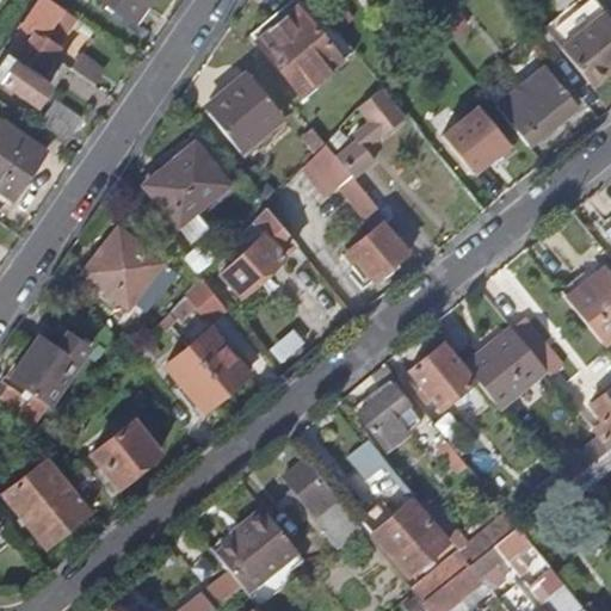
[(51,0),(34,0),(13,30),(20,36),(49,55),(75,17),(51,0)]
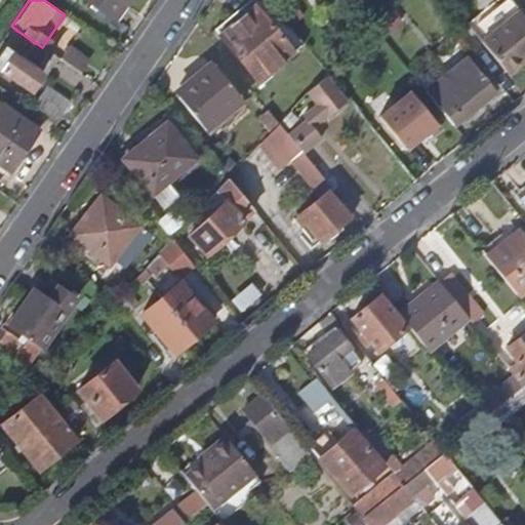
[(129,0),(89,0),(112,14),(122,1),(126,4),(129,0)]
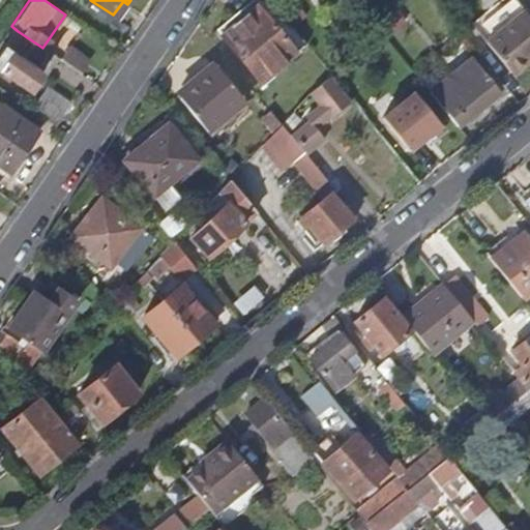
[(308,46),(271,0),(266,0),(223,36),(262,84),(308,46)]
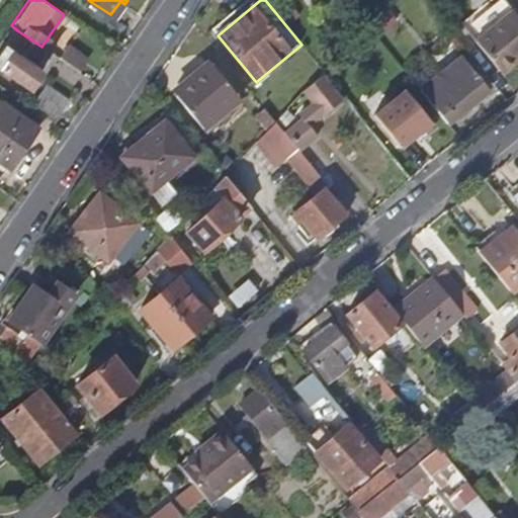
[(517,14),(514,10),(477,40),(501,71),(517,57),(517,14)]
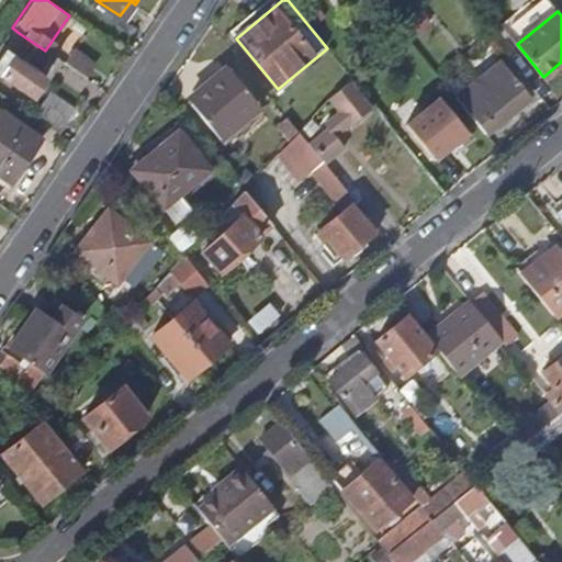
[(51,54),(45,51),(19,33),(0,58),(0,74),(34,98),(46,78),(38,74),(51,54)]
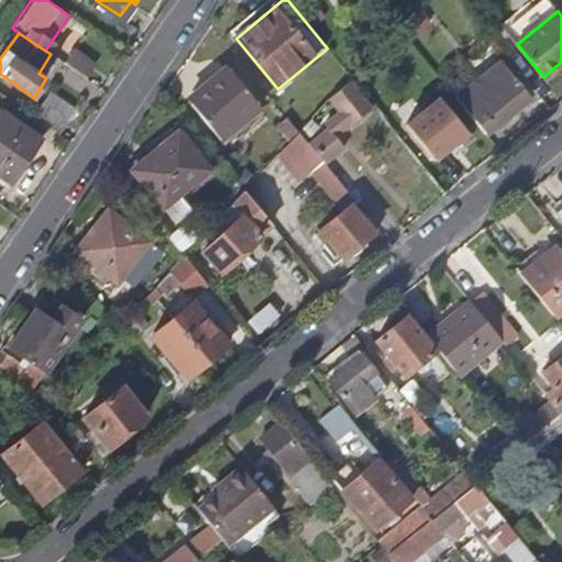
[(83,76),(91,64),(74,52),(65,64),(83,76)]
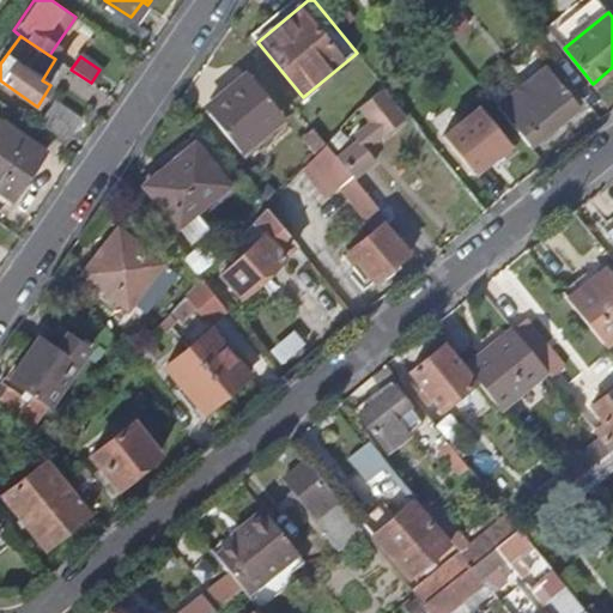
[(498,107),(529,146),(576,107),(560,87),(558,87),(544,70),(498,107)]
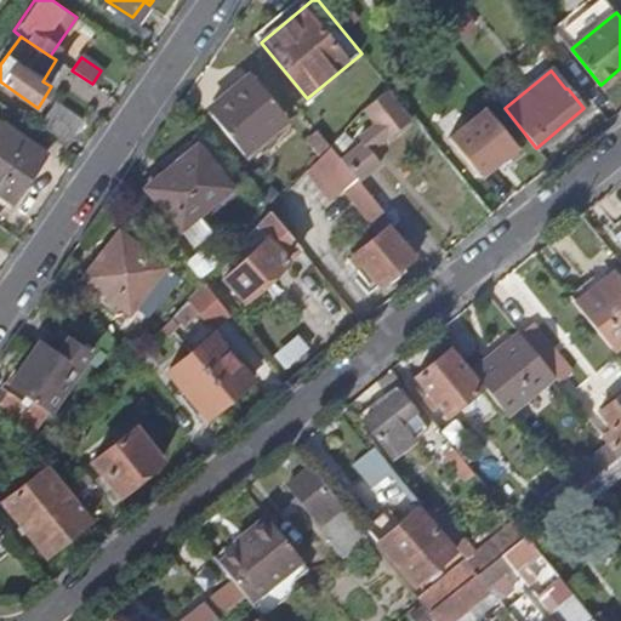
[(288,119),(251,75),(227,95),(231,100),(211,115),(245,155),(288,119)]
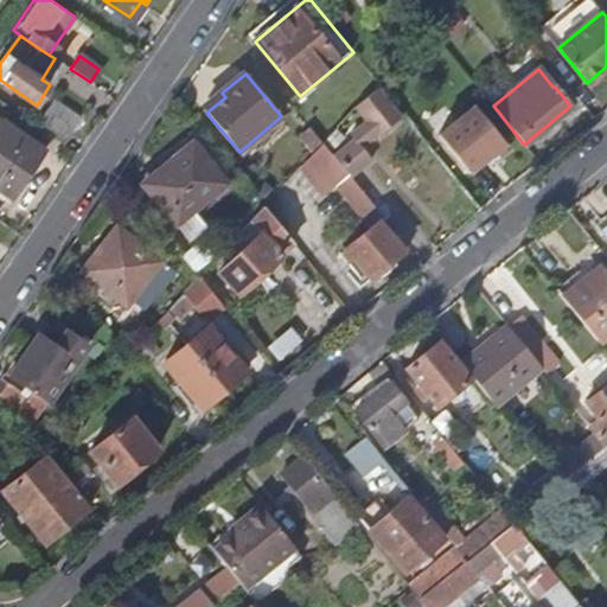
[(378,83),(408,120),(420,110),(390,74),(378,83)]
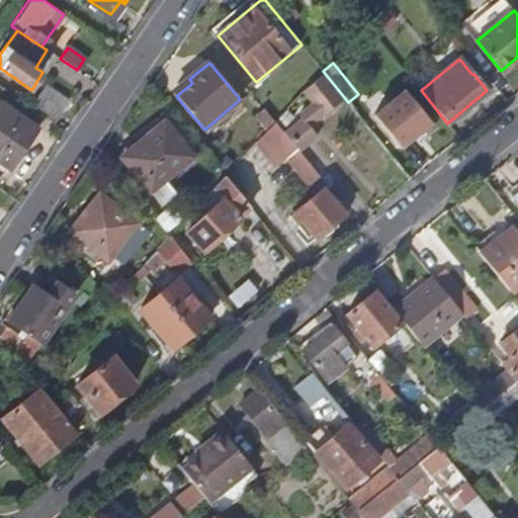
[(285,133),(300,152),(319,137),(310,124),(322,114),(324,115),(342,100),(322,76),(304,91),(314,104),(299,115),(303,118),(285,133)]
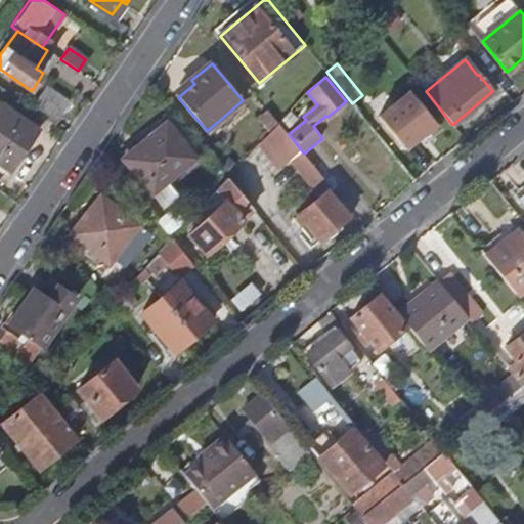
[(44,86),(38,112),(63,117),(69,92),(44,86)]
